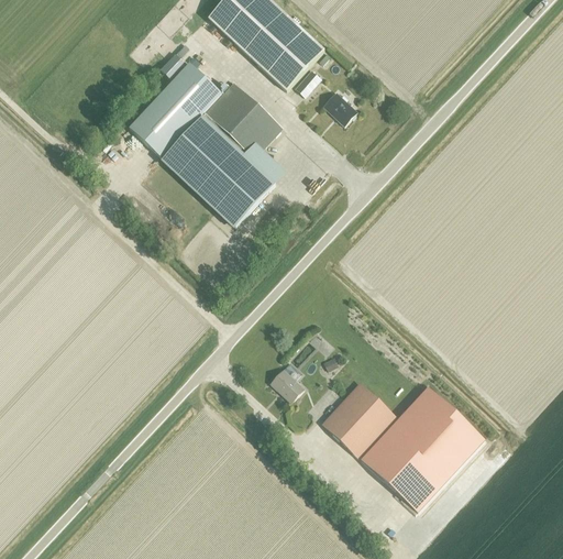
[(225,0),(209,19),(287,90),(324,50),(269,0),(225,0)]
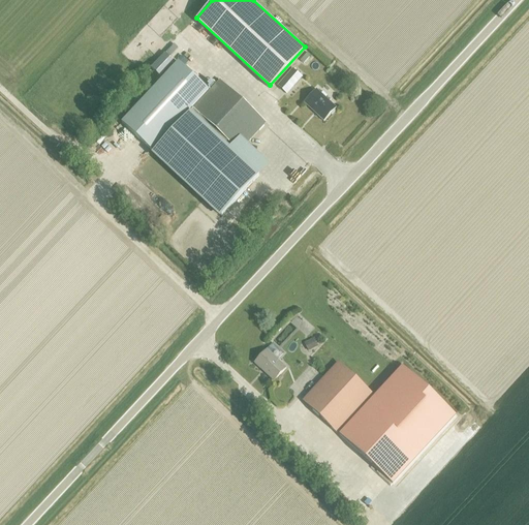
[(177,58),(121,119),(151,148),(176,121),(178,122),(153,149),(221,212),(258,172),(243,157),(245,154),(239,148),(266,119),(219,76),(185,115),(183,113),(208,87),(178,59),(177,58)]
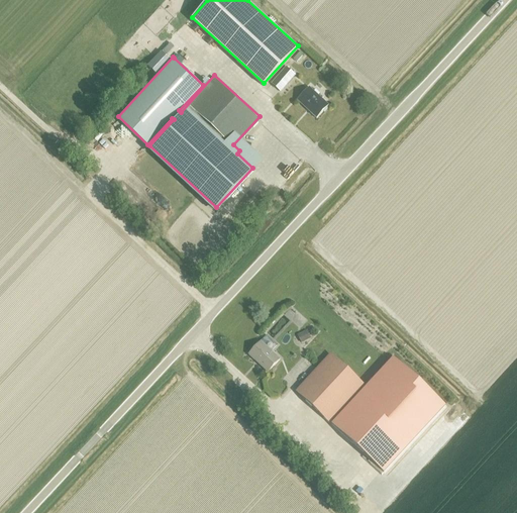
[(286,64),(279,72),(288,80),(295,72),(286,64)]
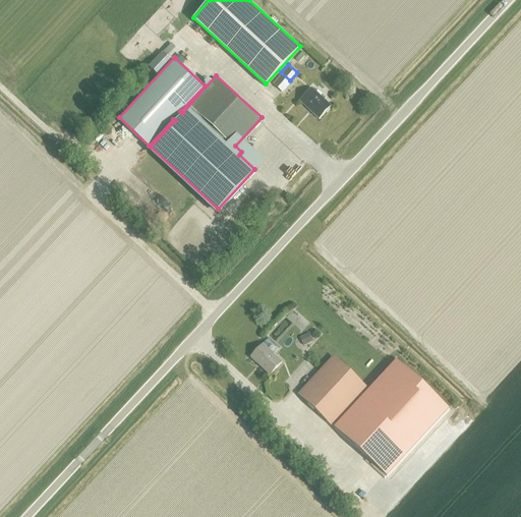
[(283,89),(290,80),(281,72),(273,80),(283,89)]
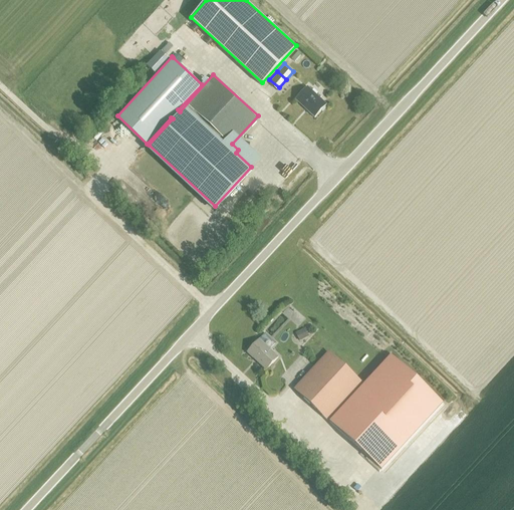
[(295,95),(295,96),(296,95),(314,113),(326,100),(325,100),(307,83),(307,82),(295,95)]
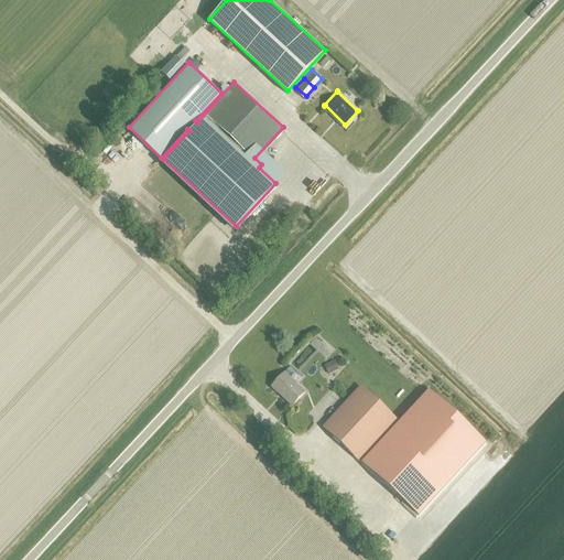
[(335,357),(327,361),(332,369),(338,366),(335,357)]
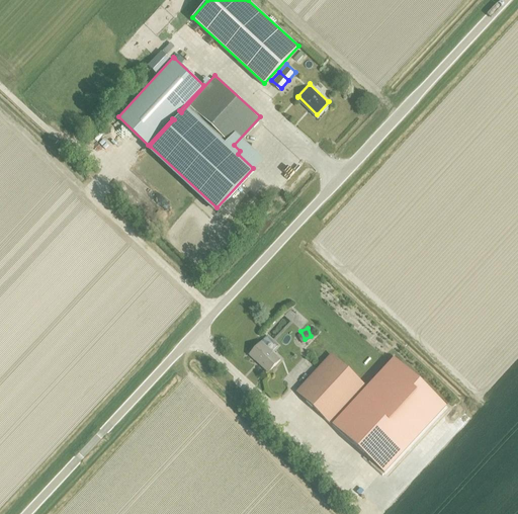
[(260,338),(248,351),(248,352),(249,351),(267,368),(267,369),(280,356),(279,356),(270,348),(277,342),(267,332),(261,339),(260,338)]
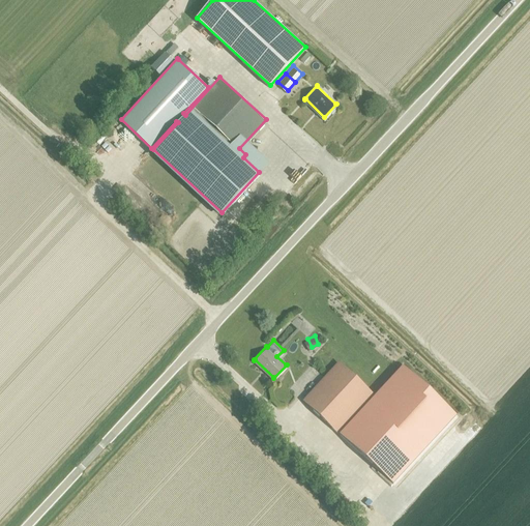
[(339,359),(303,398),(337,431),(374,392),(339,359)]
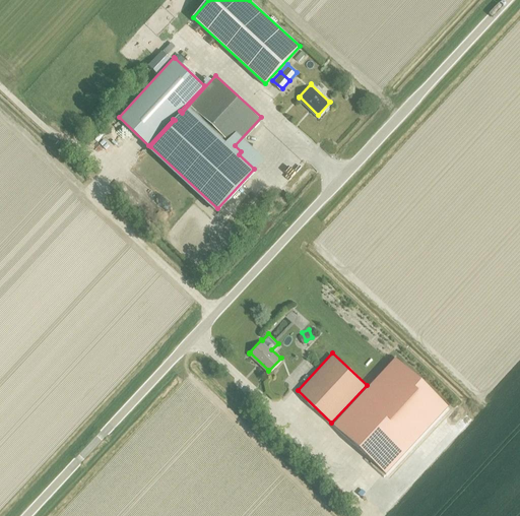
[(368,386),(333,424),(378,465),(386,472),(448,405),(395,357),(368,386)]
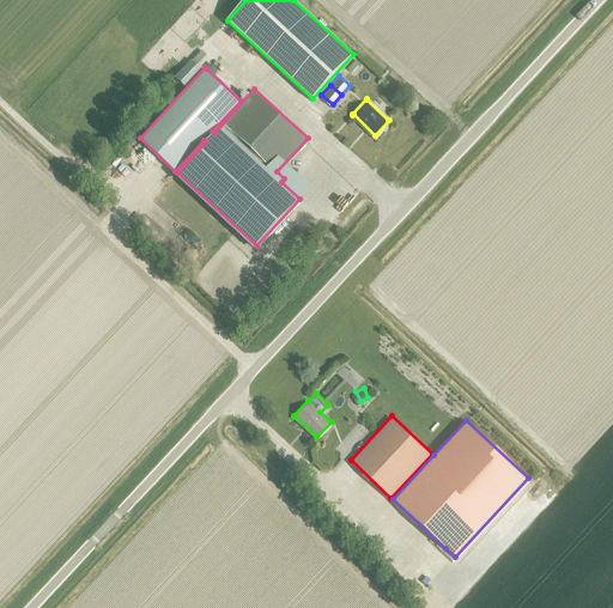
All buildings are outlined.
